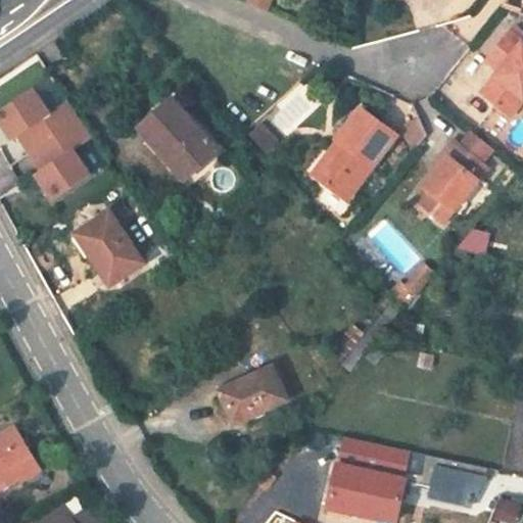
[(252,0),(278,11),(282,0),(252,0)]
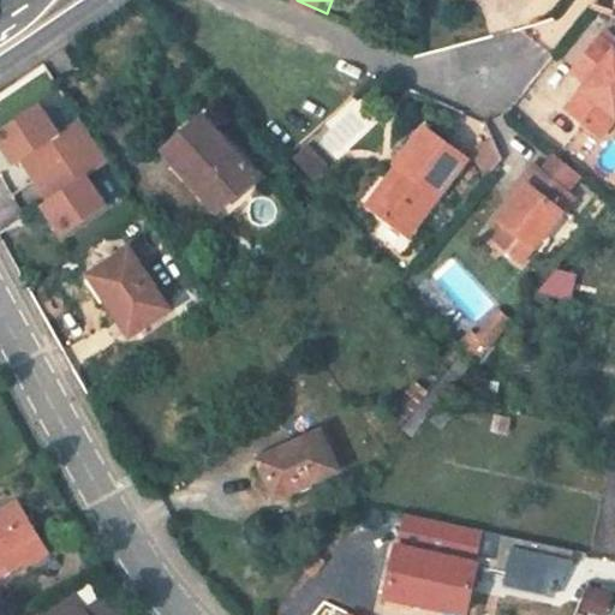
[(614,48),(601,37),(574,72),(590,84),(568,112),(602,139),(614,121),(614,48)]
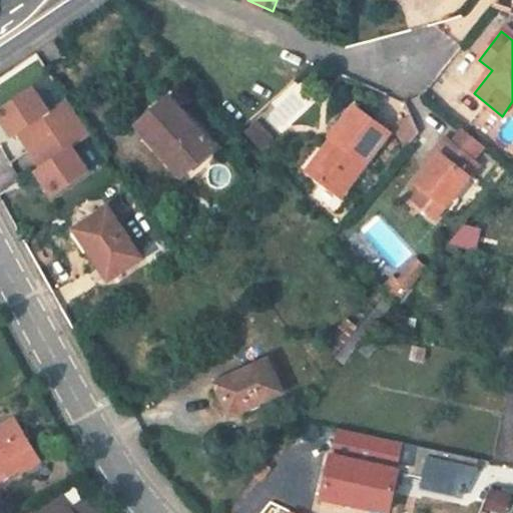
[(20,134),(31,151),(80,117),(68,99),(50,112),(33,87),(0,109),(0,118),(14,138),(20,134)]
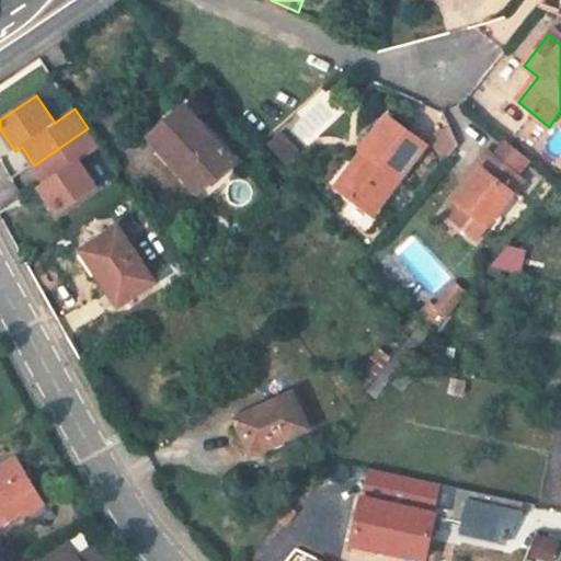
[(149,138),(173,165),(178,161),(204,191),(236,161),(185,106),(149,138)]
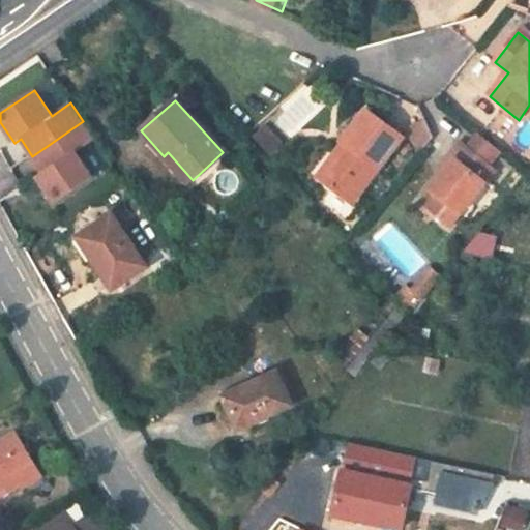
[(324,181),(353,202),(402,135),(366,109),(343,142),(344,143),(350,147),(324,181)]
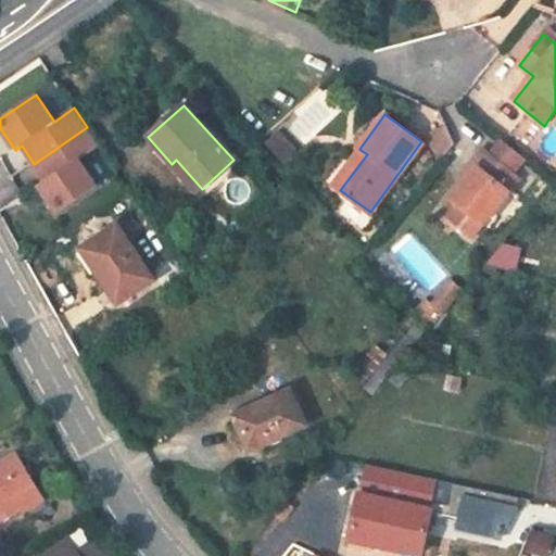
[(440,153),(457,146),(447,123),(430,130),(440,153)]
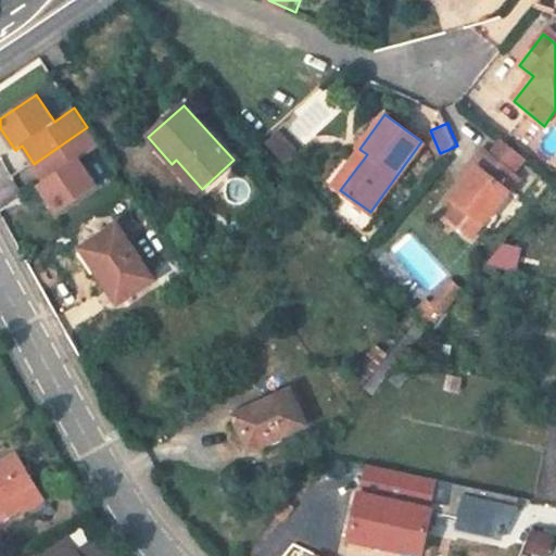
[(87,127),(34,164),(47,181),(40,186),(59,214),(99,187),(80,160),(100,146),(87,127)]
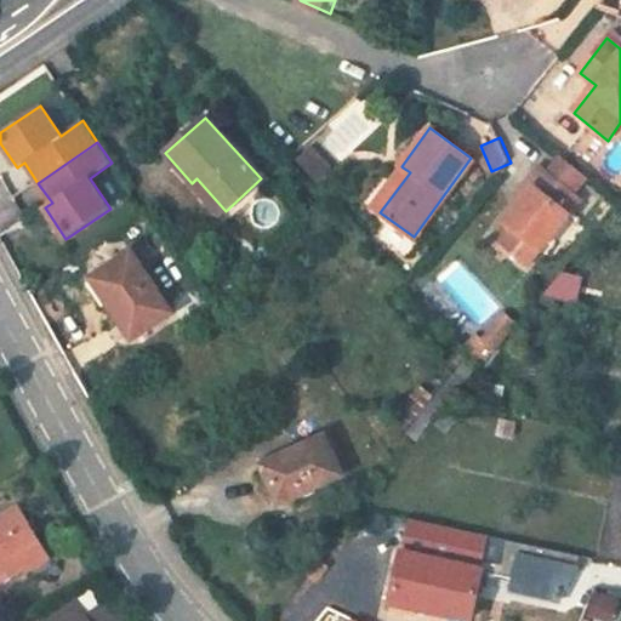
[(311,146),(298,157),(318,177),(329,166),(311,146)]
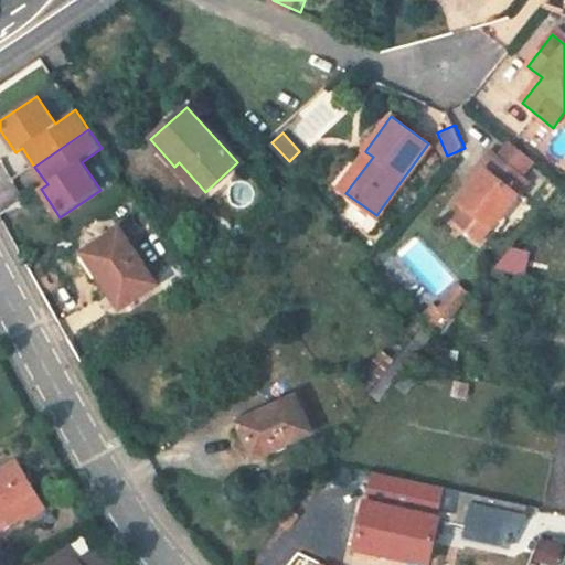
[(512,145),(499,160),(521,178),(534,163),(512,145)]
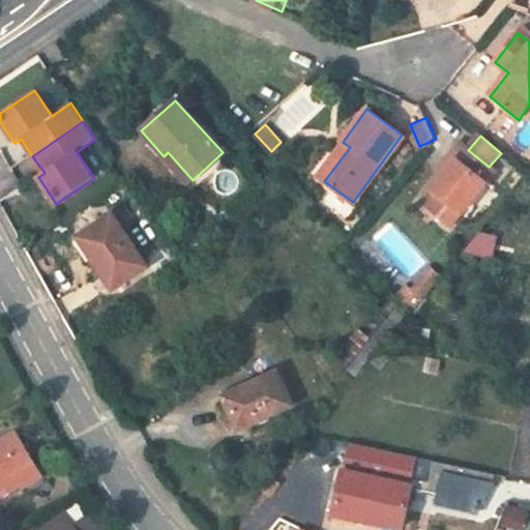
[(350,147),(344,143),(319,177),(324,181),(350,147)]
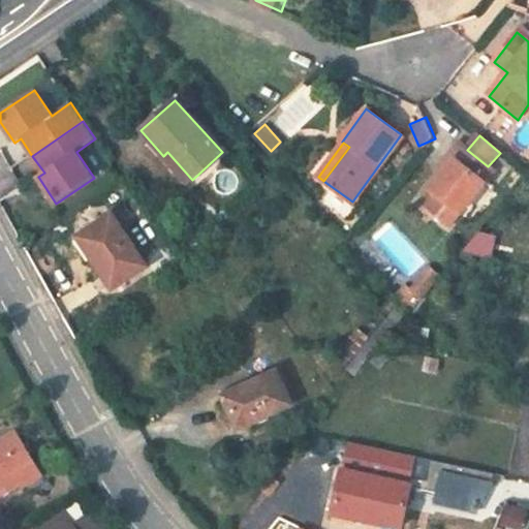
[(448,228),(495,173),(488,166),(467,150),(460,144),(449,156),(455,160),(444,173),(431,189),(432,191),(437,195),(426,209),(448,228)]
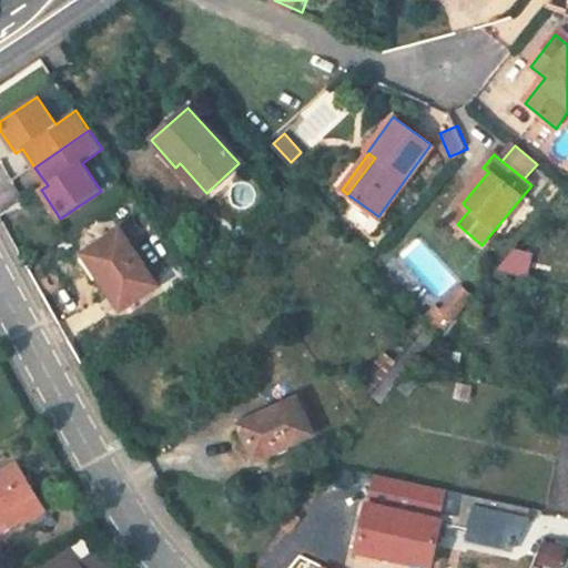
[(180,163),(175,168),(172,170),(199,200),(206,193),(180,163)]
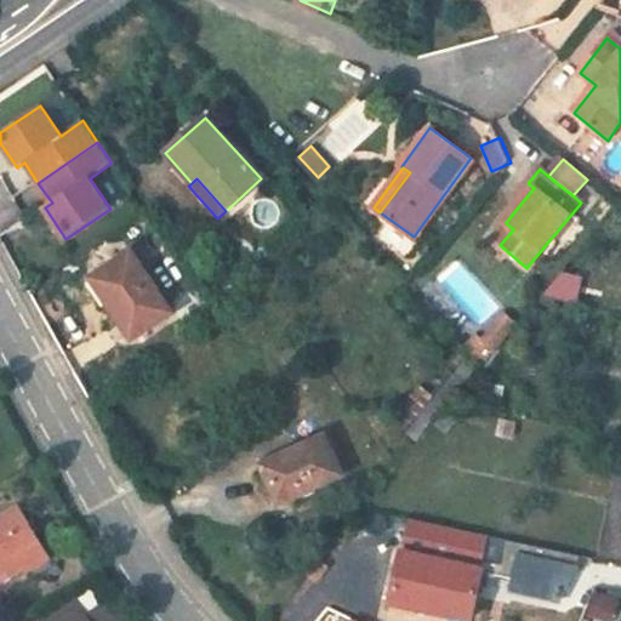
[(517,198),(522,203),(534,188),(528,183),(517,198)]
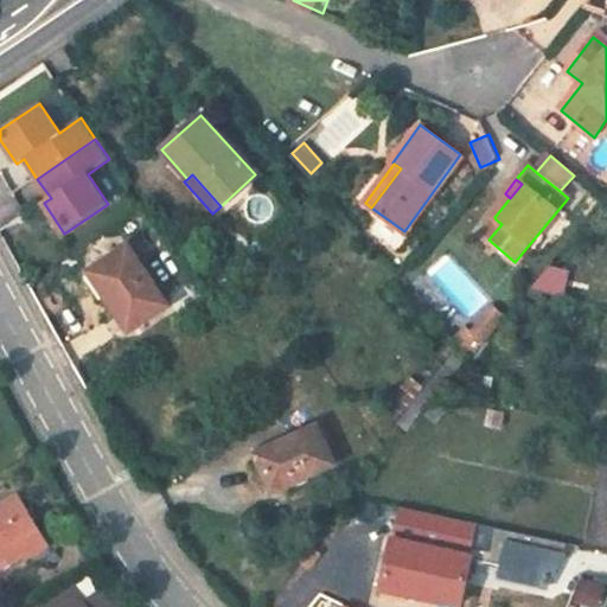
[(483,235),(489,240),(502,224),(496,219),(483,235)]
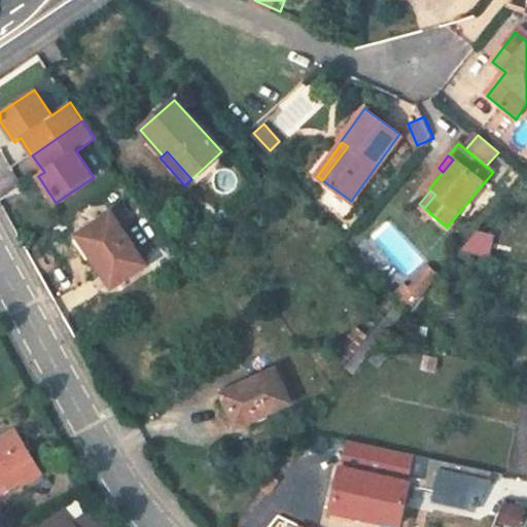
[(138,227),(127,211),(113,219),(111,217),(79,239),(111,288),(144,267),(125,237),(138,227)]
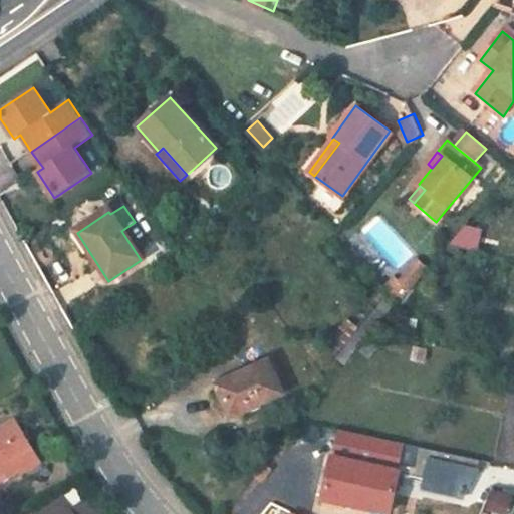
[(476,242),(479,231),(468,228),(465,240),(476,242)]
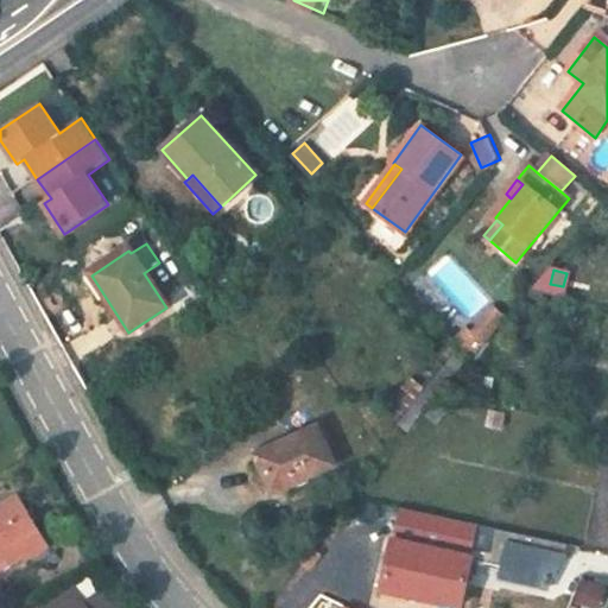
[(494,306),(474,333),(486,340),(506,315),(494,306)]
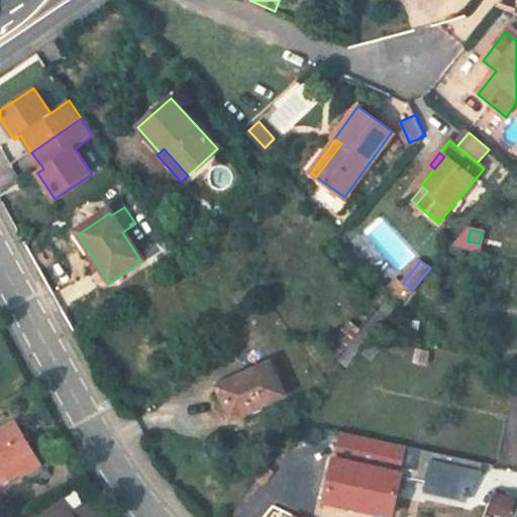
[(400,280),(390,292),(401,304),(413,289),(403,283),(400,280)]
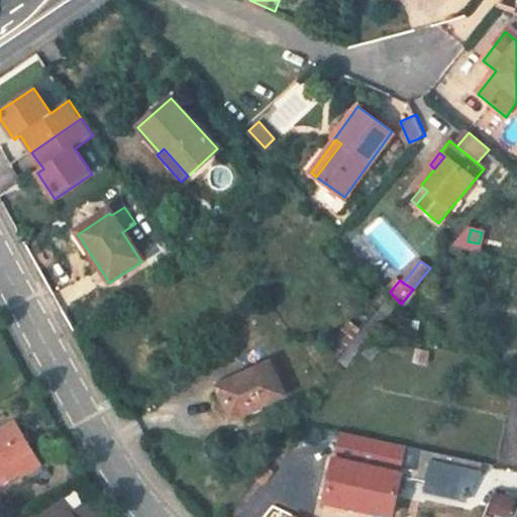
[(392,299),(340,360),(346,367),(398,304),(392,299)]
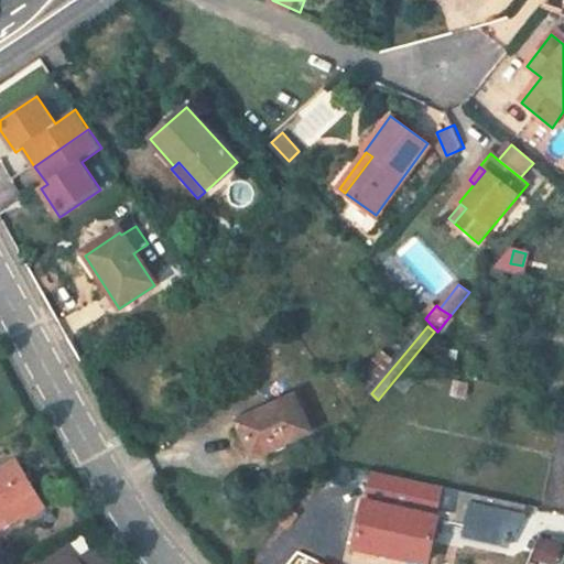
[(456,366),(459,350),(446,348),(442,364),(456,366)]
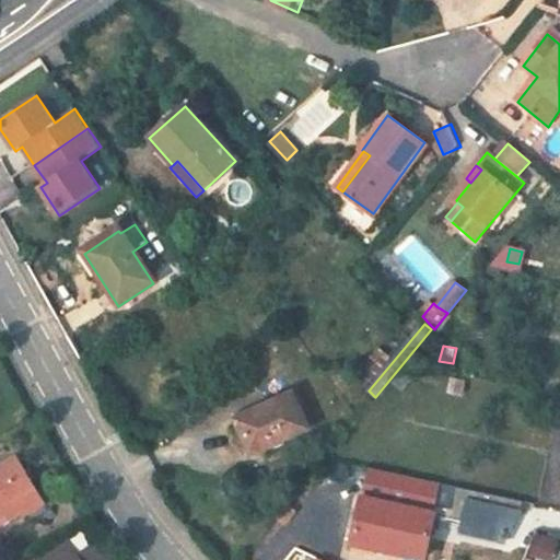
[(391,357),(380,348),(356,376),(366,386),(391,357)]
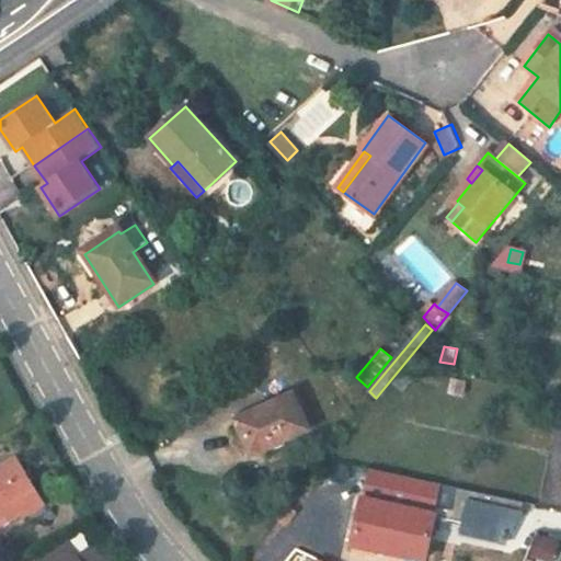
[(419,374),(409,366),(396,382),(404,390),(419,374)]
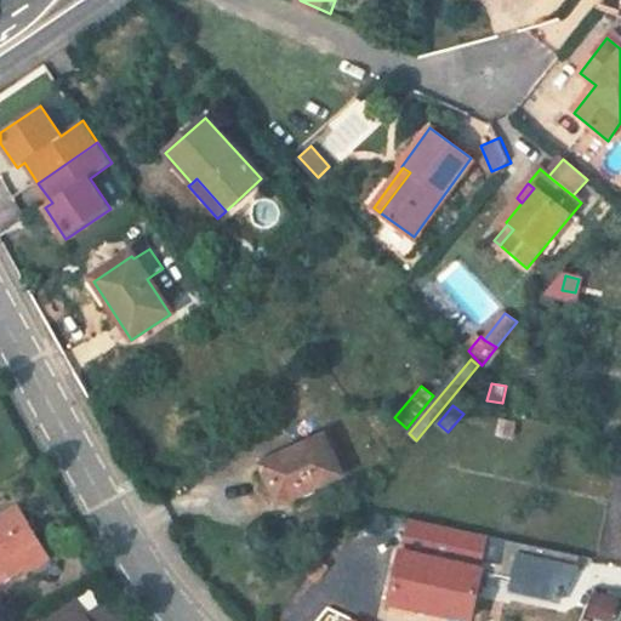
[(352,471),(334,432),(262,465),(279,502),(352,471)]
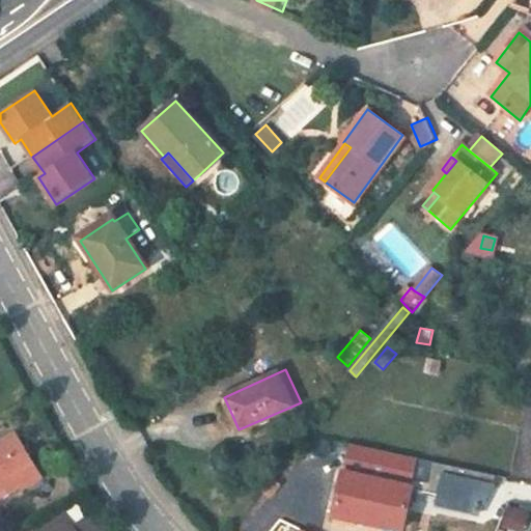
[(0,497),(21,484),(39,473),(16,436),(0,445),(0,497)]
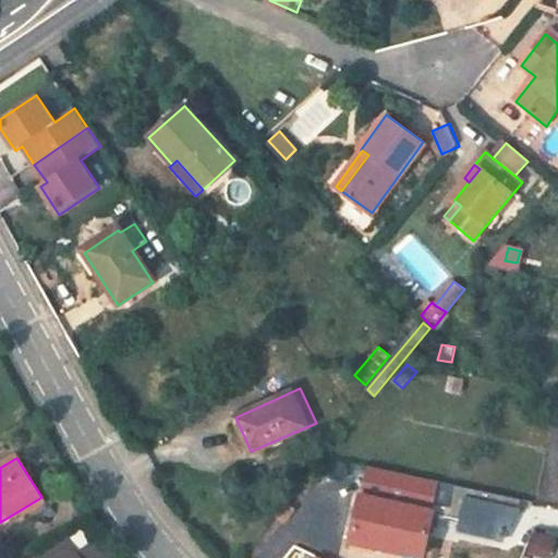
[(377,546),(423,556),(434,510),(440,511),(440,514),(465,519),(463,526),(497,533),(501,523),(499,523),(504,505),(512,507),(514,497),(455,484),(450,505),(436,501),(440,482),(367,465),(362,495),(361,495),(353,535),(378,540),(377,546)]
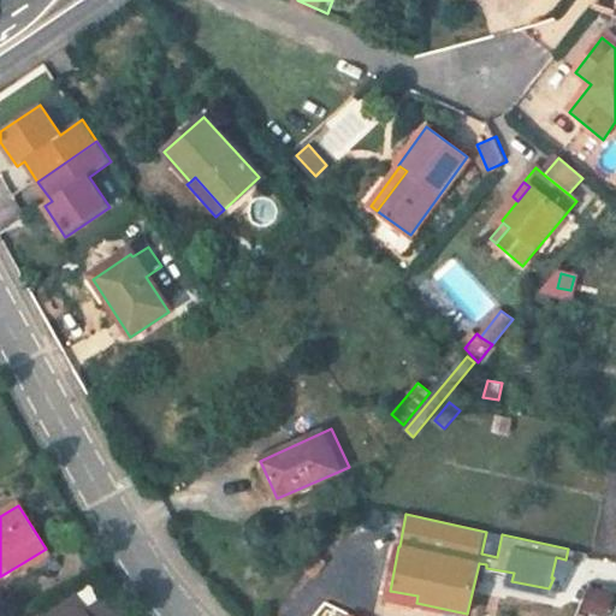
[(24,562),(28,569),(49,556),(46,549),(24,562)]
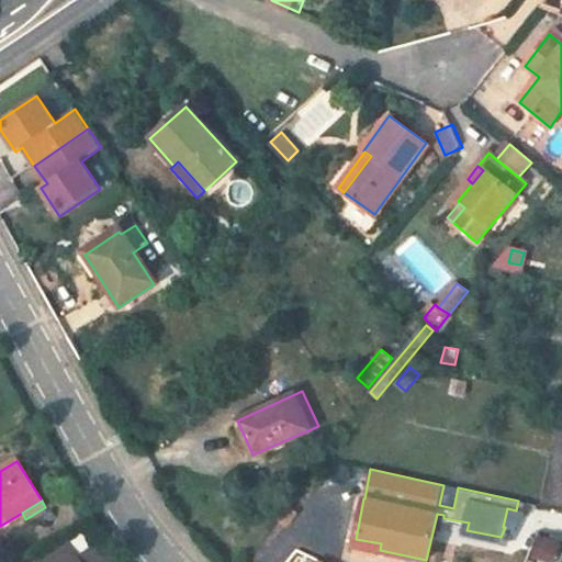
[(561,539),(539,532),(531,557),(548,561),(555,561),(561,541),(561,539)]
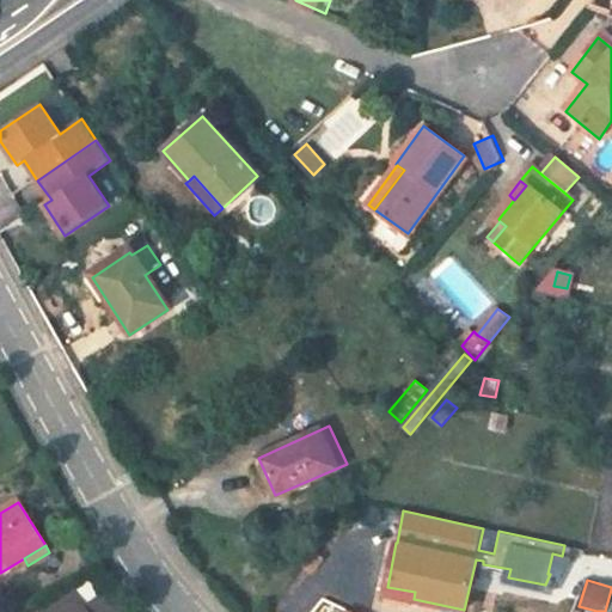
[(87,611),(72,585),(48,599),(55,611),(87,611)]
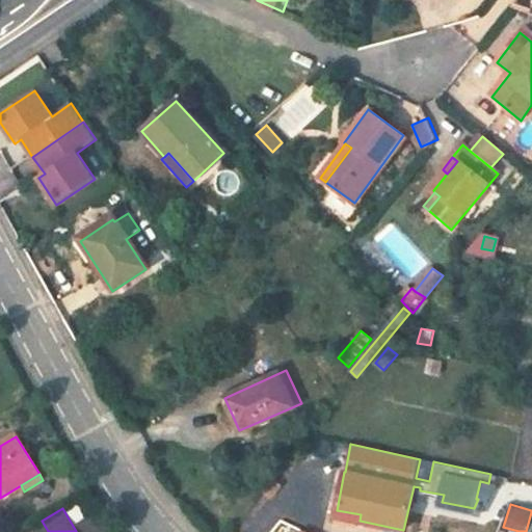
[(337,510),(334,523),(358,527),(360,521),(361,514),(337,510)]
